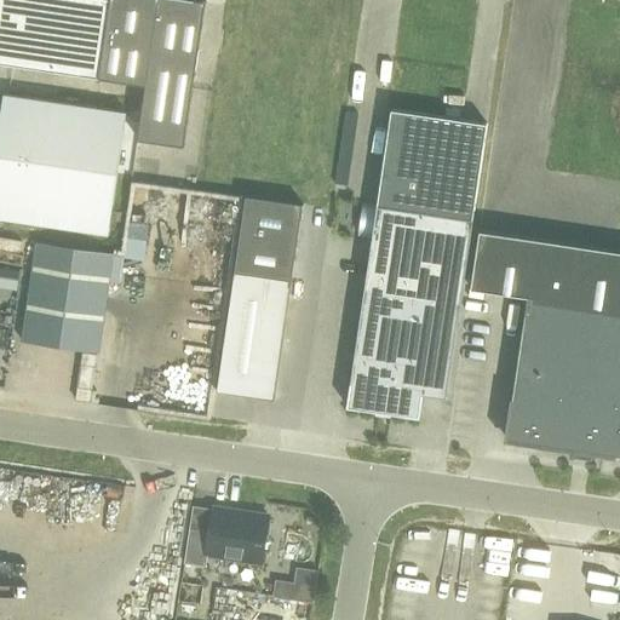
[(0,0),(0,63),(99,79),(145,85),(138,139),(184,145),(206,1),(199,0),(0,0)]
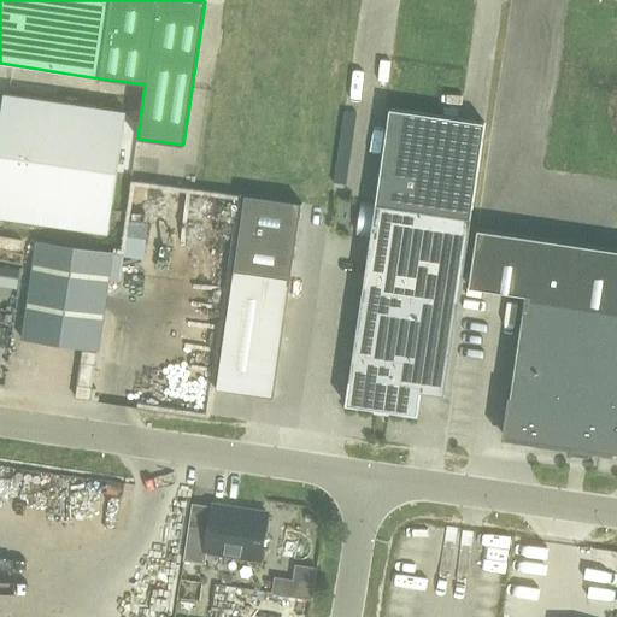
[(0,112),(0,154),(117,172),(125,111),(4,93),(1,113),(0,112)]
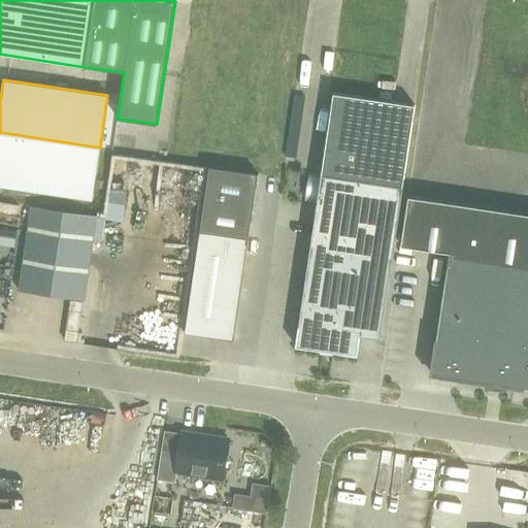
[(318,200),(315,218),(314,223),(310,243),(296,347),(358,356),(360,335),(361,336),(381,338),(393,256),(403,187),(415,105),(333,93),(321,174),(321,176),(318,200)]
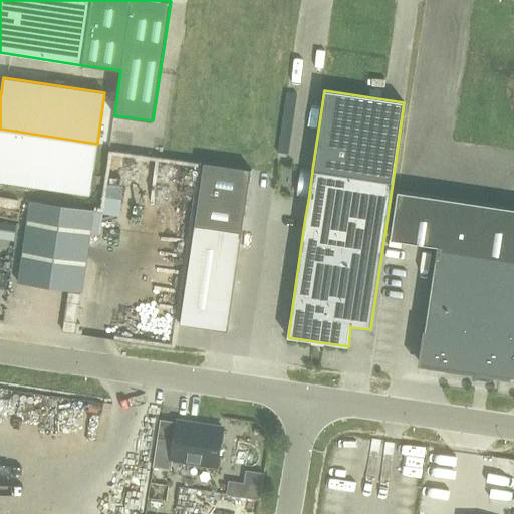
[(97,144),(0,129),(0,181),(89,195),(97,144)]
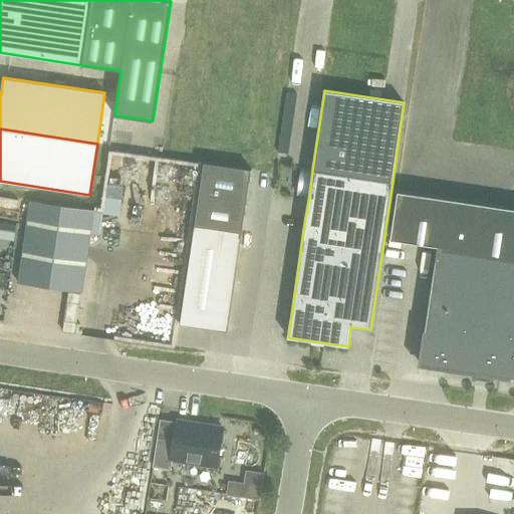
[(204,162),(199,194),(247,201),(251,169),(204,162)]
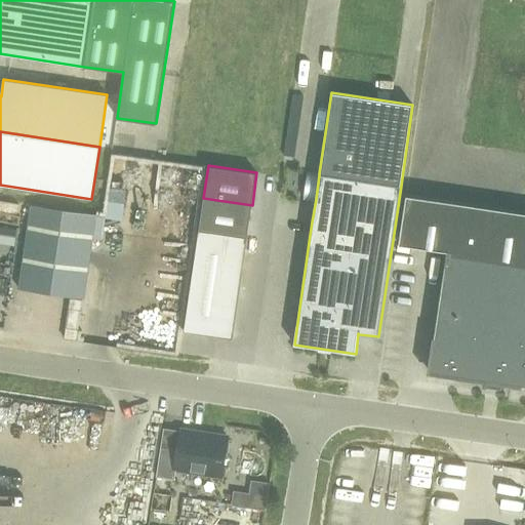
[(405,201),(399,244),(447,251),(445,268),(435,331),(433,331),(427,373),(485,381),(484,388),(500,390),(501,385),(522,388),(522,386),(524,386),(524,212),(406,195),(405,201)]
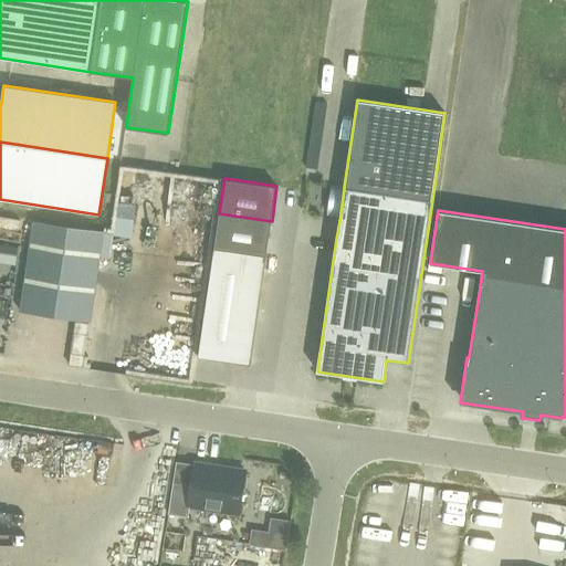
[(219,213),(215,248),(266,255),(272,221),(219,213)]
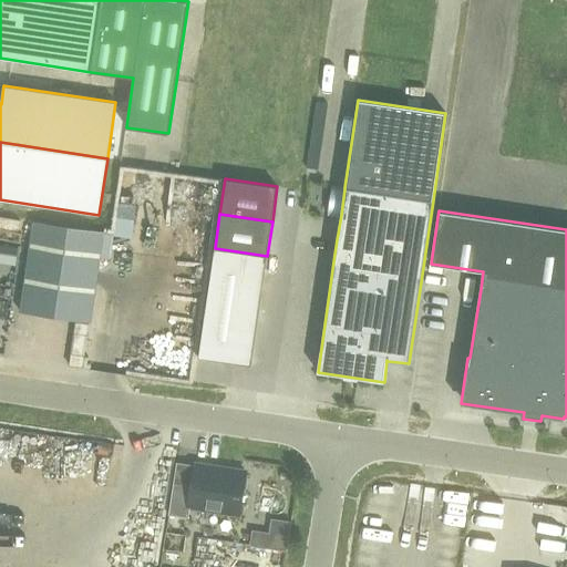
[(104,232),(33,222),(20,311),(91,322),(104,232)]
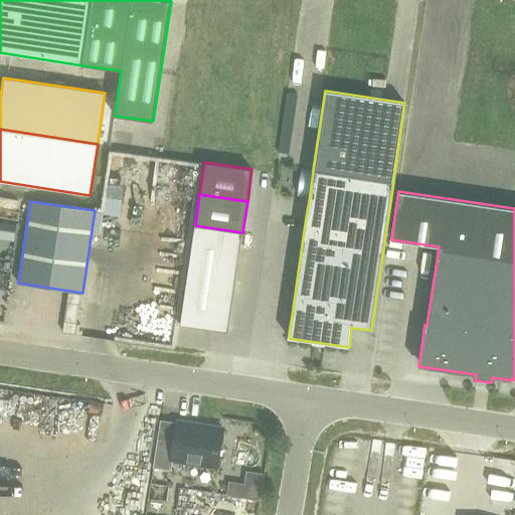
[(242,232),(195,225),(180,324),(227,331),(242,232)]
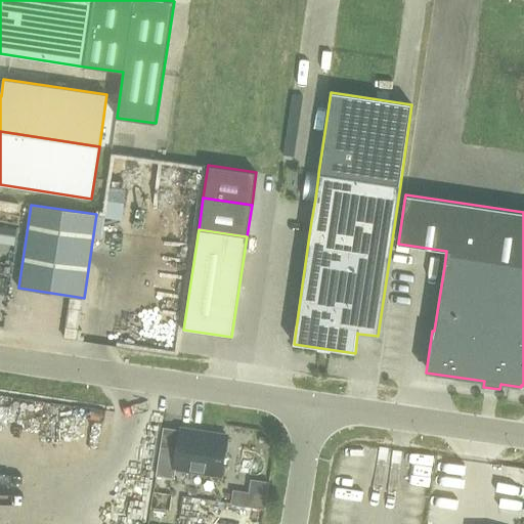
[(227,436),(208,433),(208,436),(200,435),(200,432),(180,429),(177,448),(161,446),(156,476),(174,478),(175,469),(221,476),(224,454),(227,451),(228,443),(226,438),(227,436)]
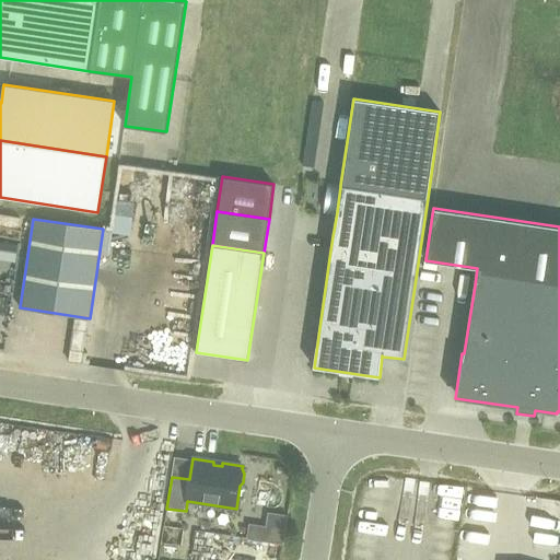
[(255,538),(292,541),(294,512),(273,511),(272,523),(256,522),(255,538)]
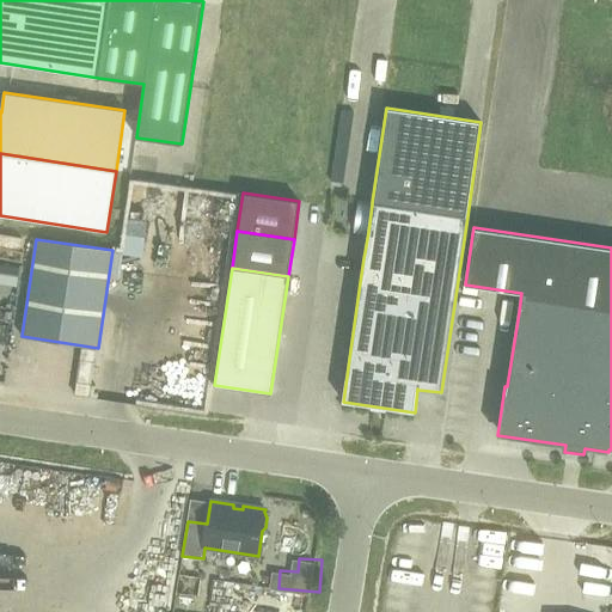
[(204,611),(210,576),(188,571),(181,606),(204,611)]
